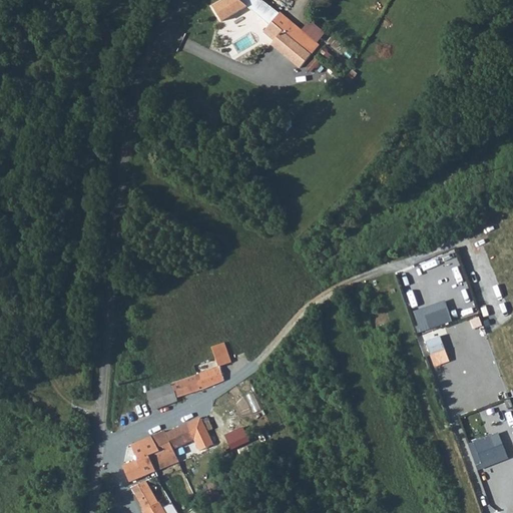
[(238,0),(226,0),(213,8),(222,21),(238,12),(241,15),(250,10),(238,0)]
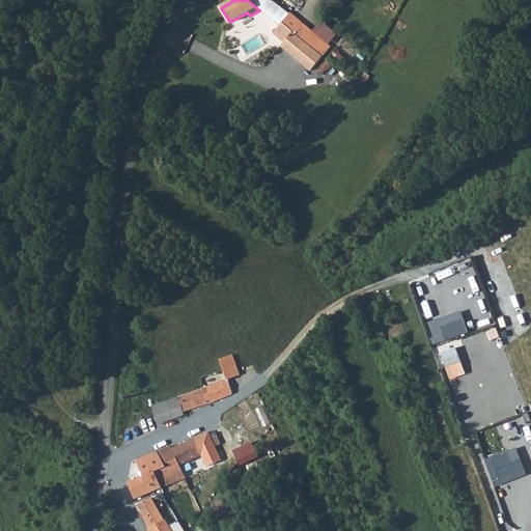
[(274,3),(270,0),(247,0),(259,10),(278,27),(289,14),(274,3)]
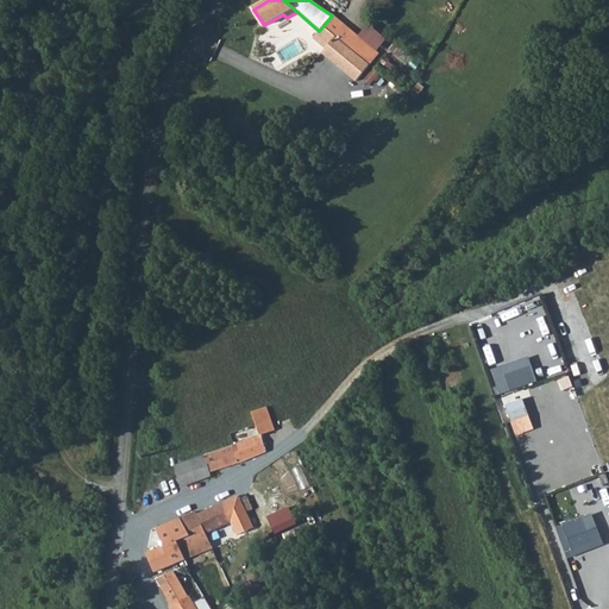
[(380,54),(332,16),(319,31),(313,38),(324,49),(321,52),(357,80),(380,54)]
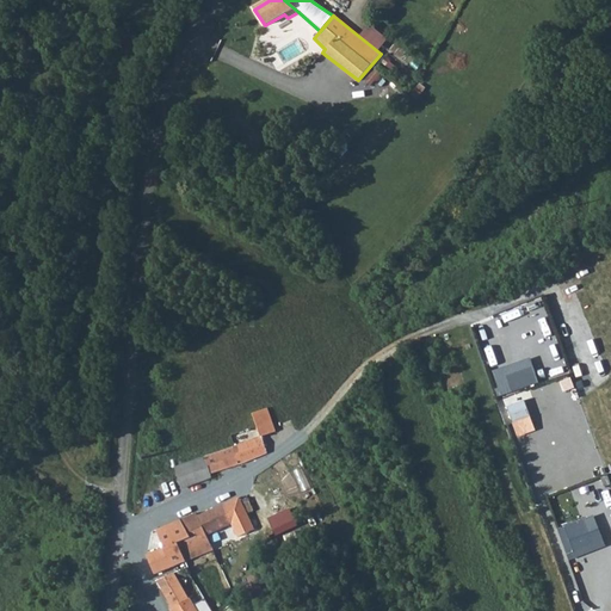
[(534,356),(495,370),(504,393),(542,380),(534,356)]
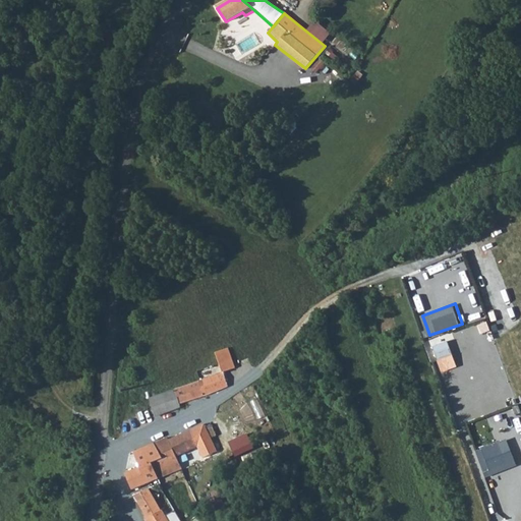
[(449,341),(435,345),(443,370),(457,365),(449,341)]
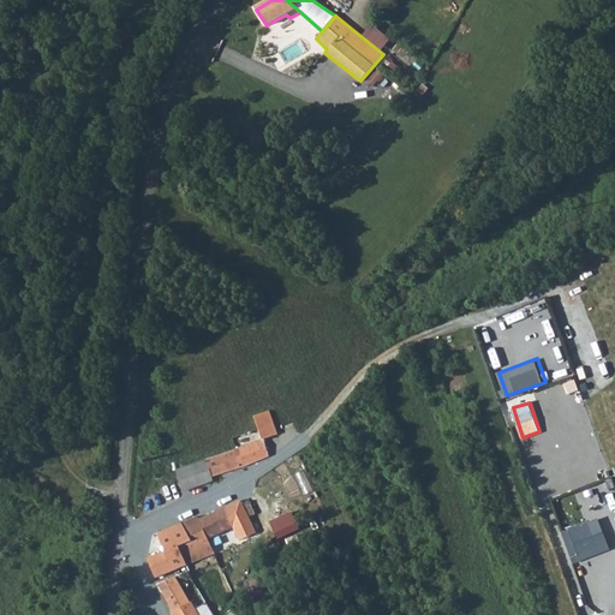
[(270,411),(255,416),(263,440),(279,435),(270,411)]
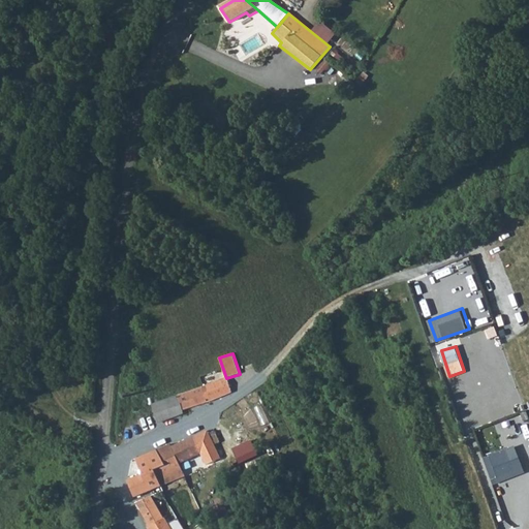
[(208,402),(231,393),(230,391),(226,378),(203,387),(208,402)]
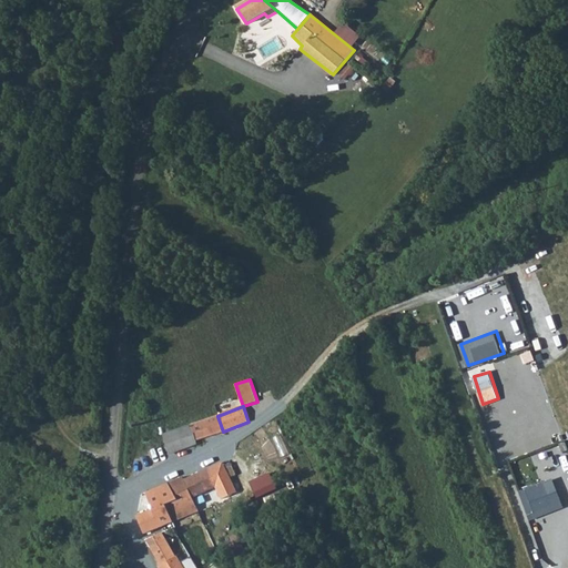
[(195,440),(223,432),(217,416),(190,426),(195,440)]
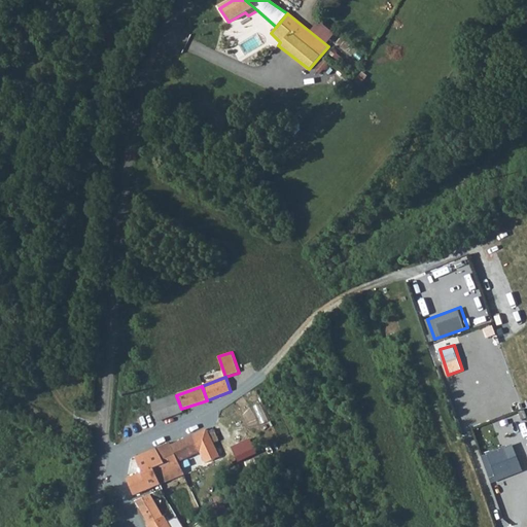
[(164,399),(171,418),(183,413),(181,409),(176,395),(164,399)]
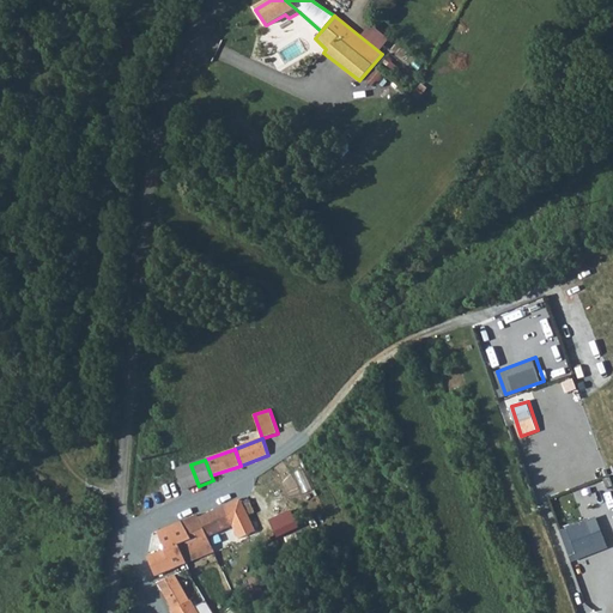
[(182,489),(183,491),(199,486),(190,465),(188,466),(175,471),(182,489)]
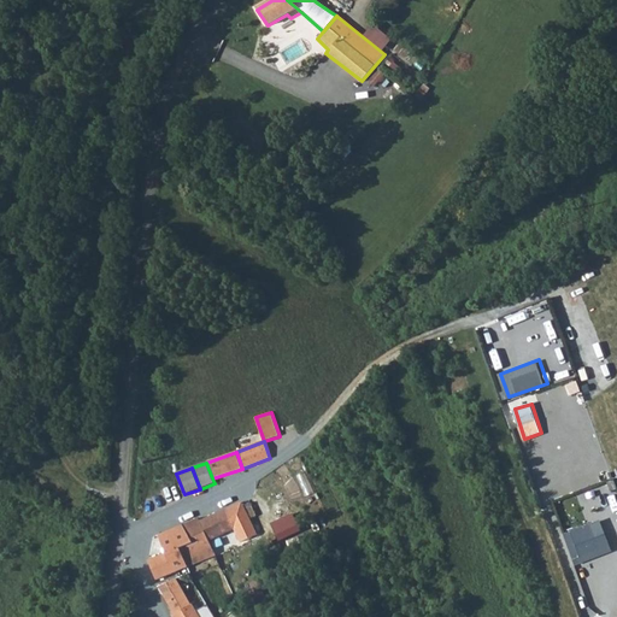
[(176,474),(164,477),(170,495),(183,492),(176,474)]
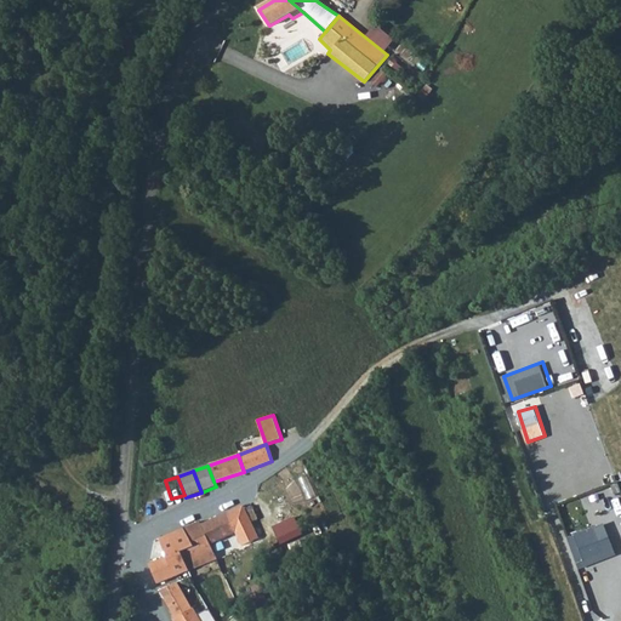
[(244,507),(228,514),(237,534),(243,548),(258,541),(251,524),(245,510),(244,507)]
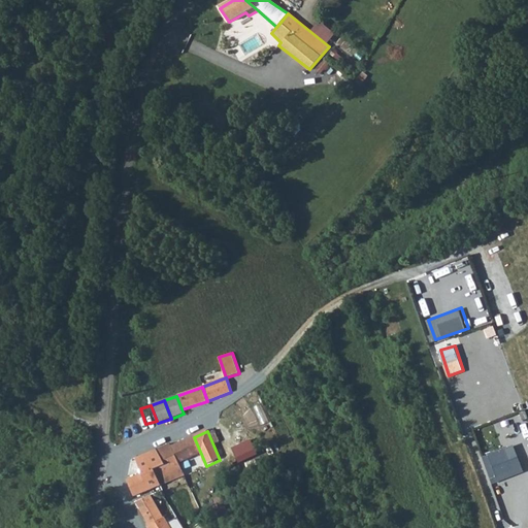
[(208,433),(213,446),(219,443),(213,431),(208,433)]
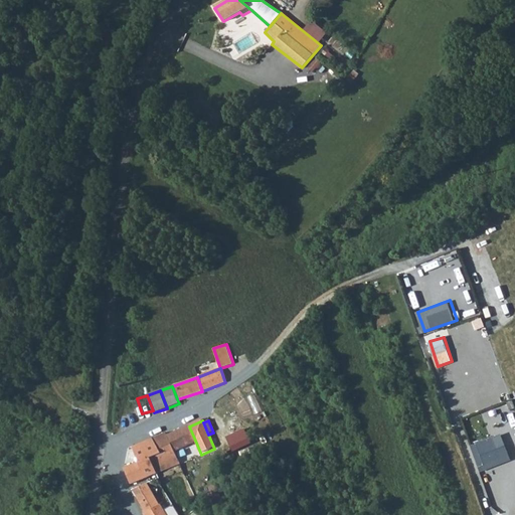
[(196,443),(189,426),(167,436),(174,452),(196,443)]
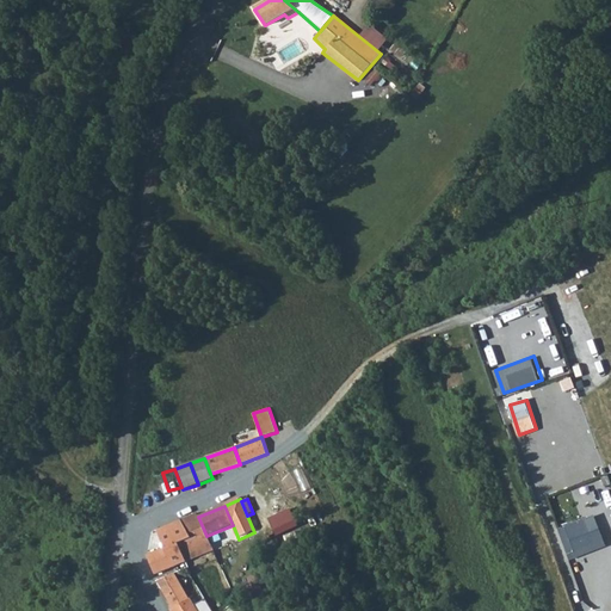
[(292,507),(271,517),(278,534),(300,524),(292,507)]
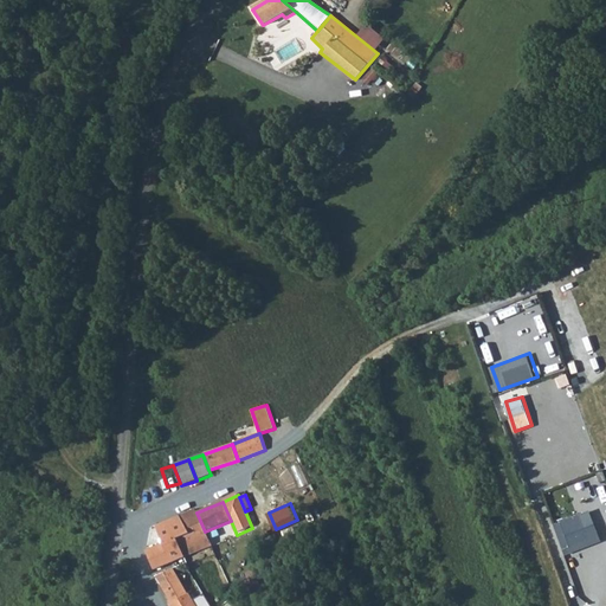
[(195,510),(180,516),(187,534),(197,553),(212,546),(205,532),(197,513),(195,510)]
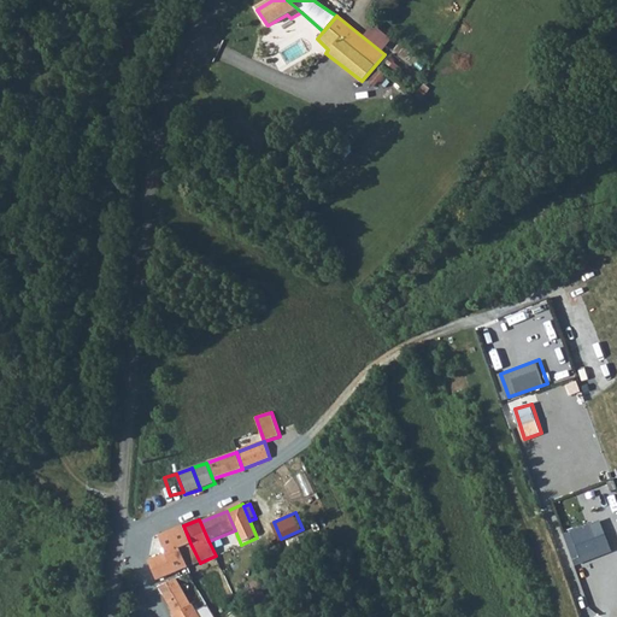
[(609,552),(598,521),(566,532),(577,563),(609,552)]
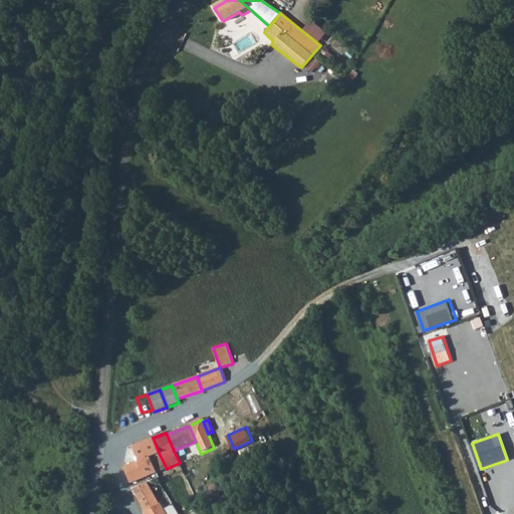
[(132,448),(139,462),(150,457),(159,453),(153,438),(132,448)]
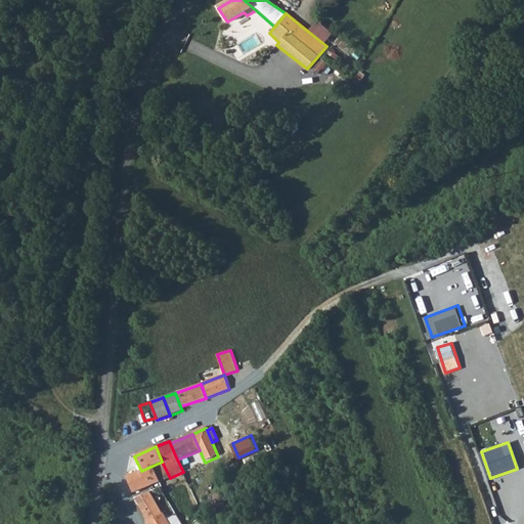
[(170,478),(162,462),(153,466),(160,482),(170,478)]
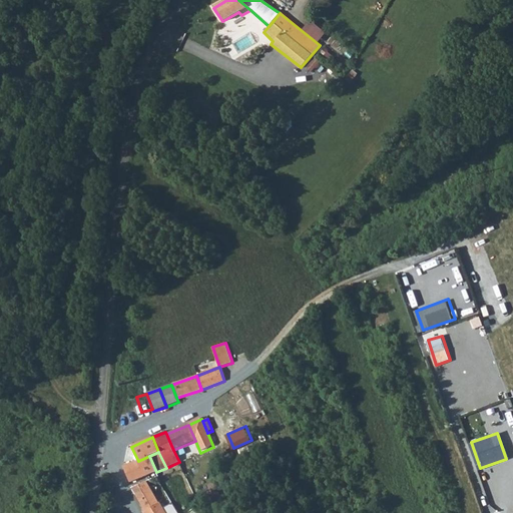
[(124,467),(131,483),(156,472),(149,456),(138,461),(124,467)]
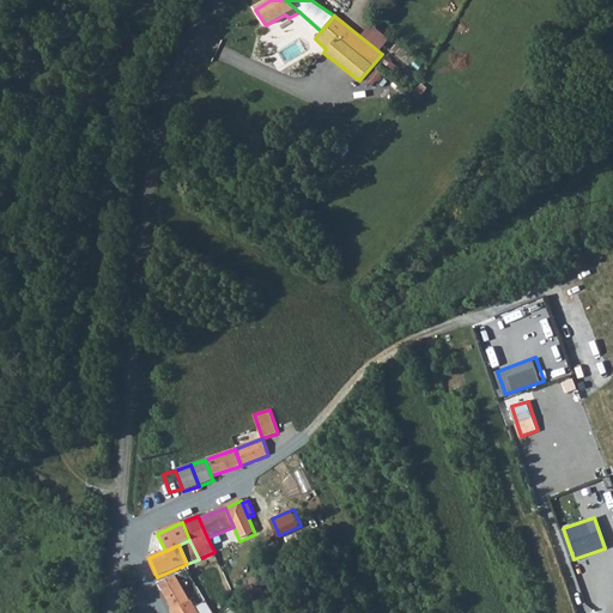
[(156,583),(173,610),(201,594),(196,586),(186,570),(184,570),(195,587),(184,593),(173,576),(156,583)]
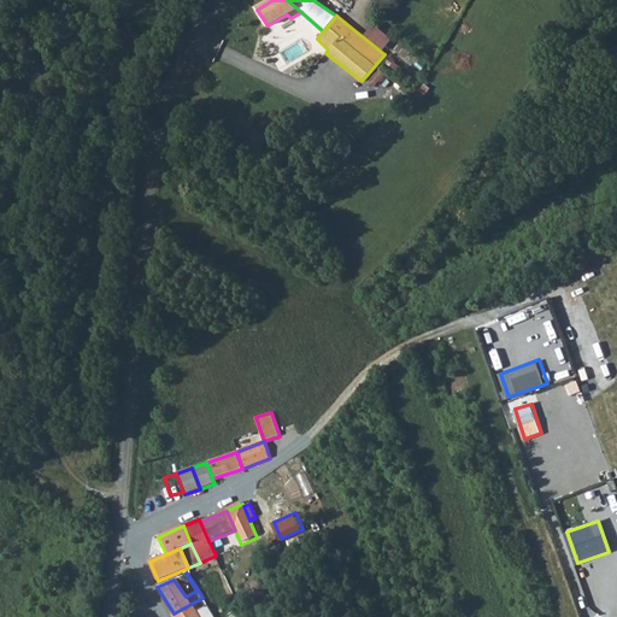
[(186,574),(174,580),(186,597),(197,591),(186,574)]
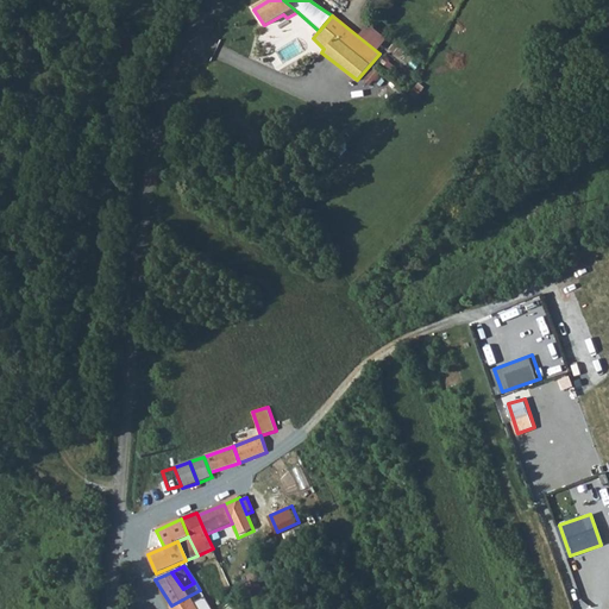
[(169,607),(170,608),(211,608),(200,590),(171,606),(169,607)]
